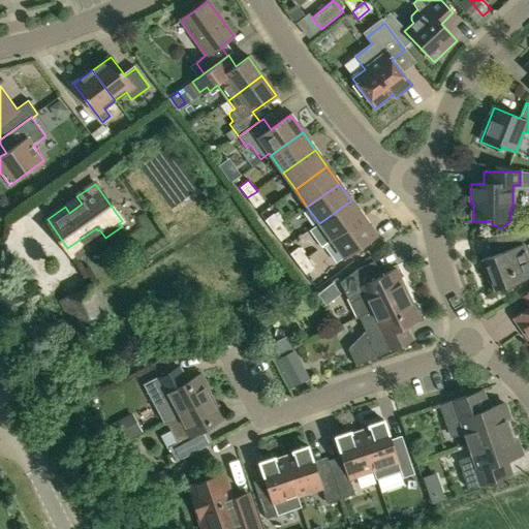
[(247,197),(255,208),(265,200),(257,191),(247,197)]
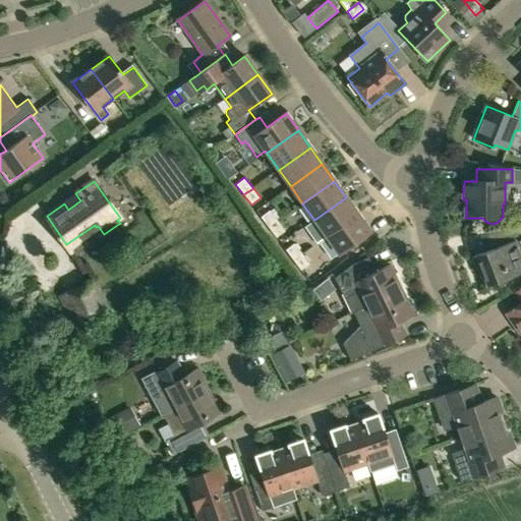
[(346,197),(314,220),(327,236),(358,214),(346,197)]
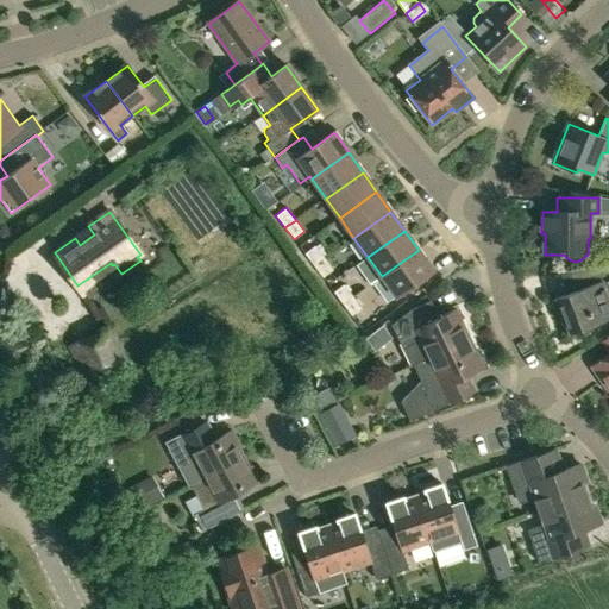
[(314,265),(325,258),(315,245),(305,253),(314,265)]
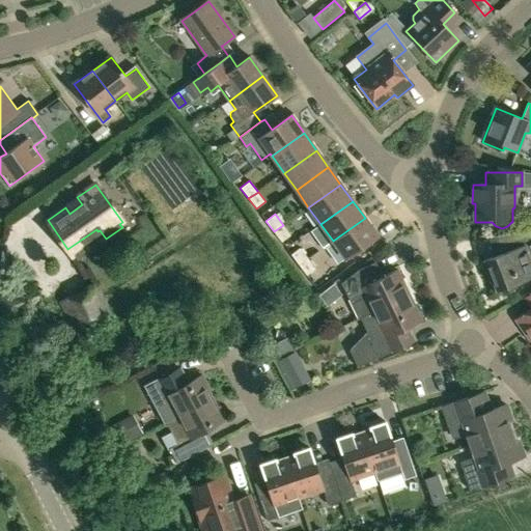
[(365,218),(333,241),(345,259),(378,236),(365,218)]
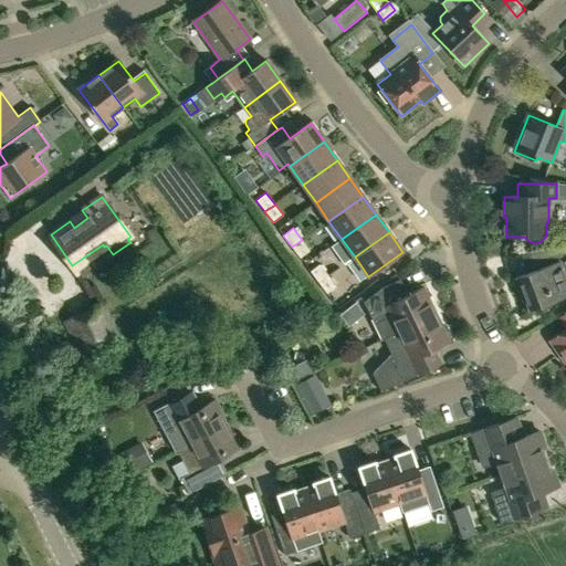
[(300,258),(310,250),(302,240),(292,247),(300,258)]
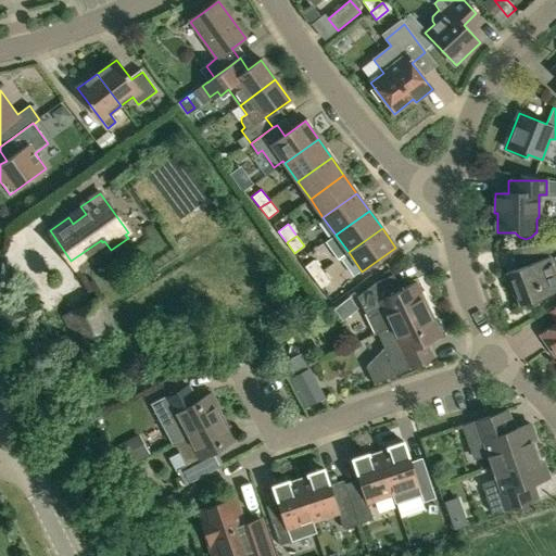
[(515,270),(505,275),(517,306),(555,291),(555,274),(555,273),(555,272),(555,241),(520,247),(522,263),(518,269),(515,270)]
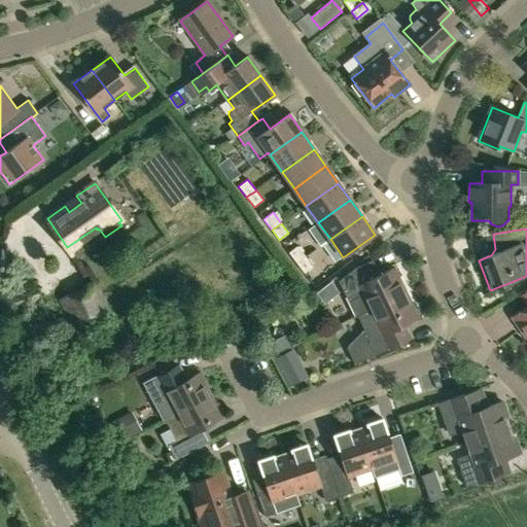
[(297,262),(306,256),(297,245),(289,252),(297,262)]
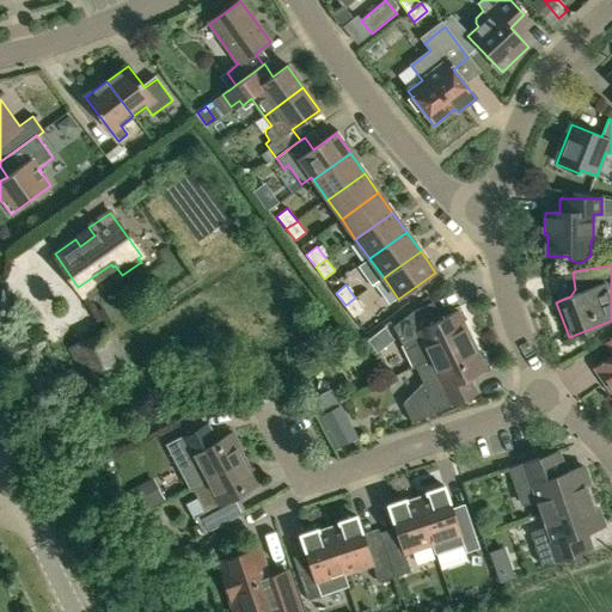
[(363,310),(355,298),(346,305),(354,317),(363,310)]
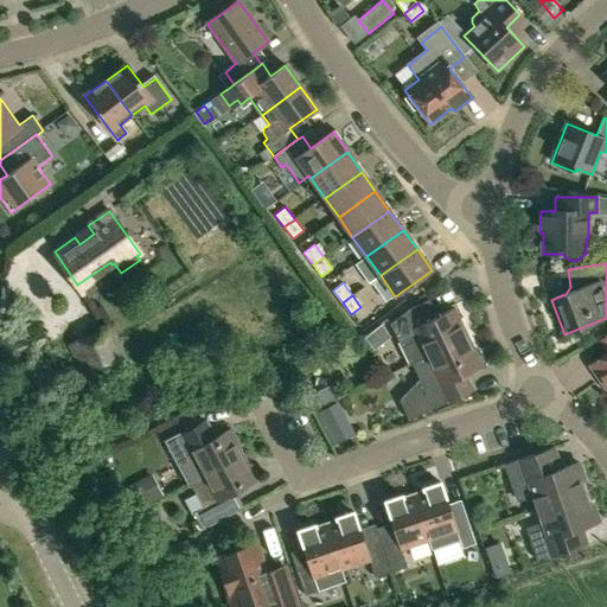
[(409,311),(390,325),(401,349),(409,365),(411,364),(468,337),(454,308),(438,317),(417,327),(409,311)]
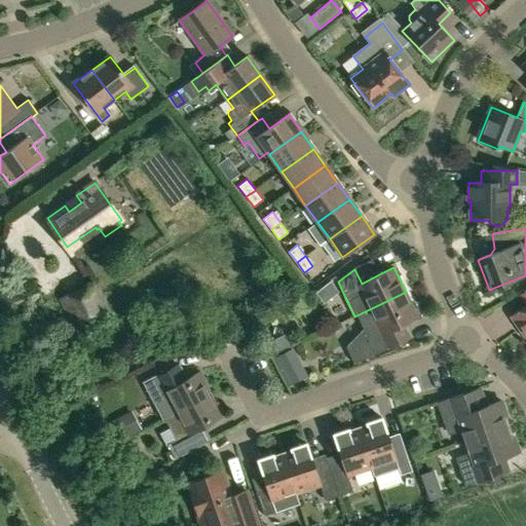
[(75,334),(112,318),(96,283),(60,298),(75,334)]
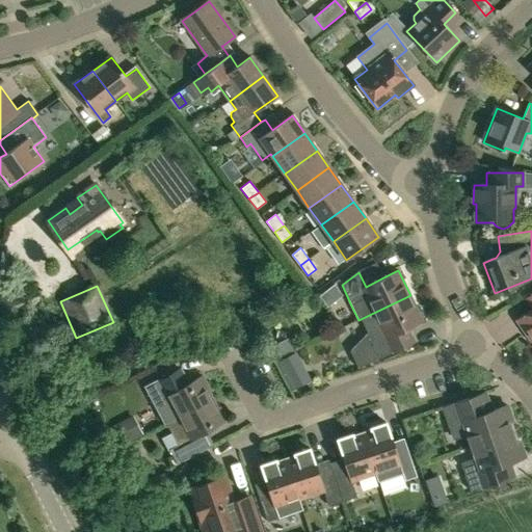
[(531,294),(526,299),(531,307),(531,311),(517,321),(526,334),(528,333),(531,337),(531,294)]
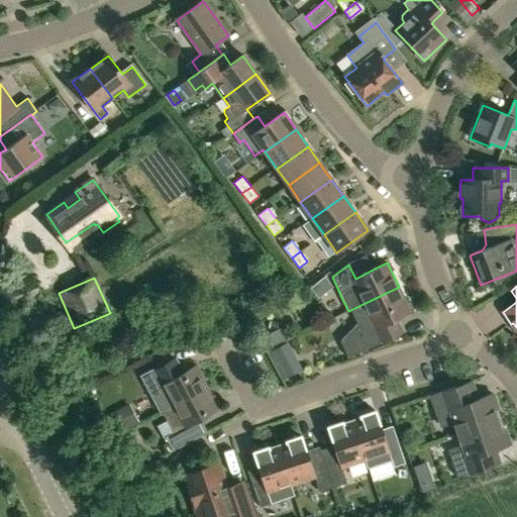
[(357,324),(340,341),(348,358),(367,350),(389,340),(403,333),(397,319),(411,312),(399,287),(350,310),(357,324)]
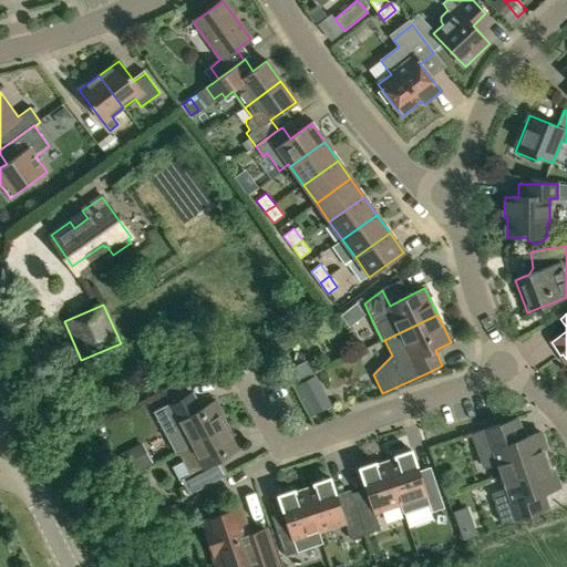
[(323,410),(316,394),(321,391),(313,378),(298,385),(313,415),(323,410)]
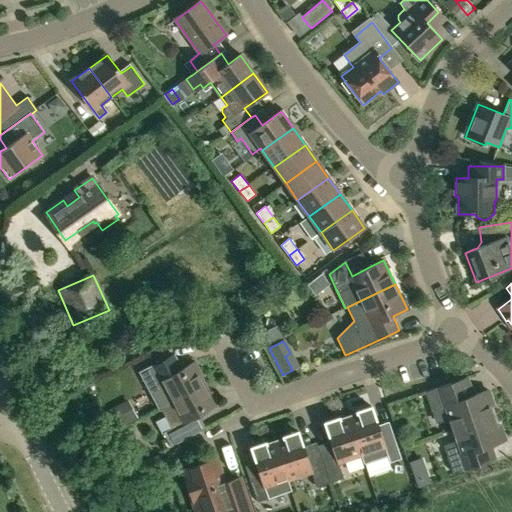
[(171,403),(205,385),(200,375),(201,374),(195,363),(171,376),(165,365),(143,377),(153,396),(165,390),(171,403)]
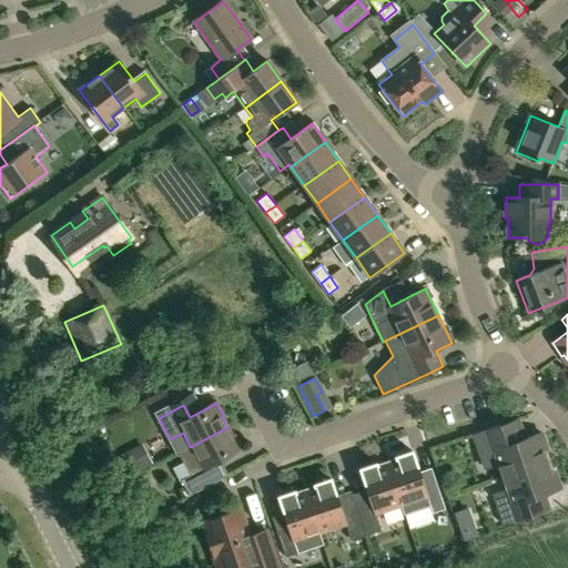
[(525,439),(518,421),(472,436),(483,467),(498,462),(504,477),(546,463),(543,452),(547,449),(541,434),(525,439)]
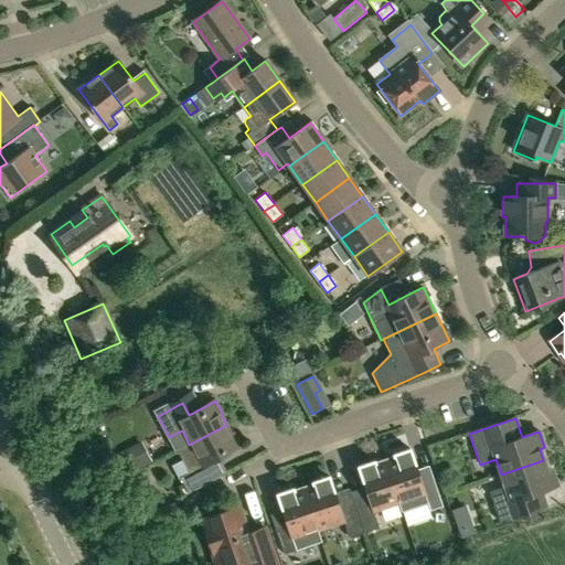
[(232,435),(226,425),(189,445),(177,450),(189,473),(180,478),(189,494),(222,477),(213,461),(241,447),(234,434),(232,435)]
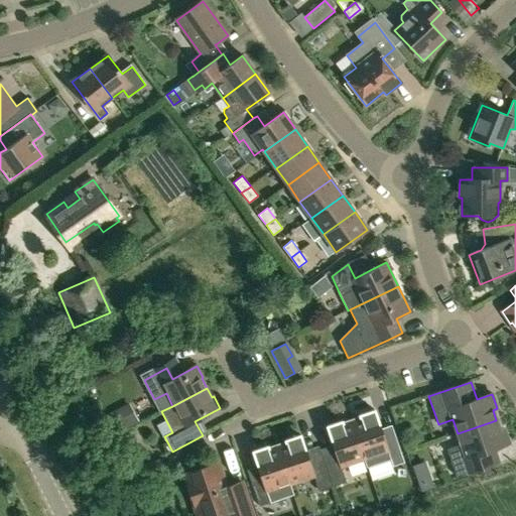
[(361,419),(352,422),(365,461),(388,453),(393,468),(404,464),(395,435),(384,438),(374,410),(360,415),(361,419)]
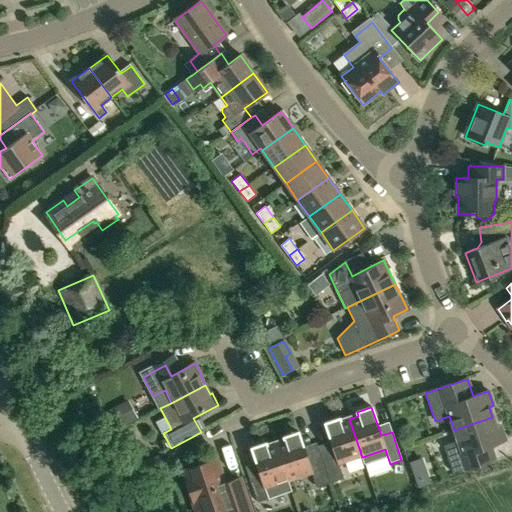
[(492,417),(454,430),(459,445),(445,450),(453,474),(494,460),(490,446),(505,441),(500,426),(496,428),(492,417)]
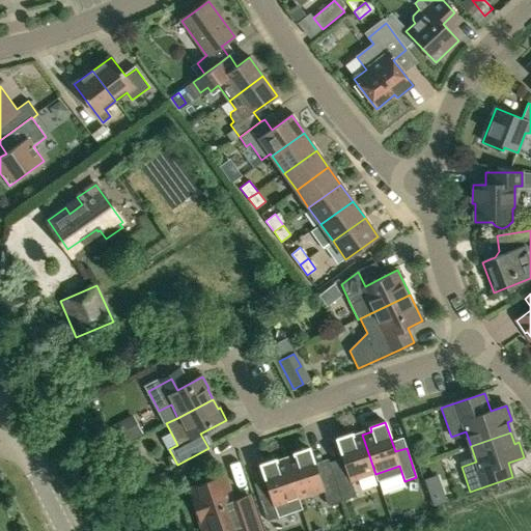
[(352,482),(375,474),(362,435),(353,438),(352,434),(337,439),(346,468),(333,473),(342,502),(357,497),(352,482)]
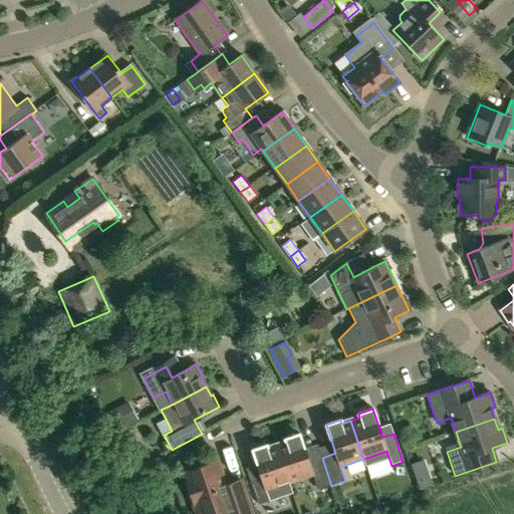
[(285,442),(277,445),(290,484),(313,476),(318,490),(331,486),(322,458),(308,462),(299,434),(284,439),(285,442)]
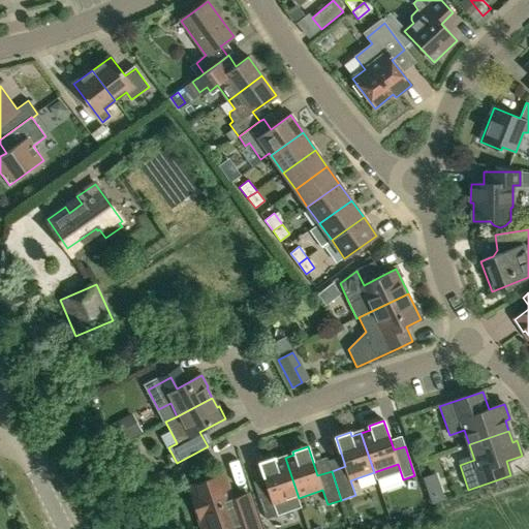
[(270,492),(258,496),(267,520),(302,508),(299,498),(285,458),(276,461),(275,458),(259,463),(270,492)]
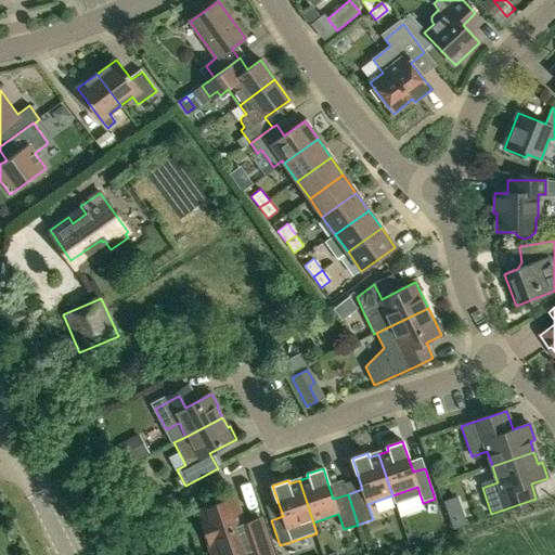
[(244,525),(234,499),(197,511),(213,554),(229,554),(242,551),(243,554),(272,554),(260,519),(244,525)]
